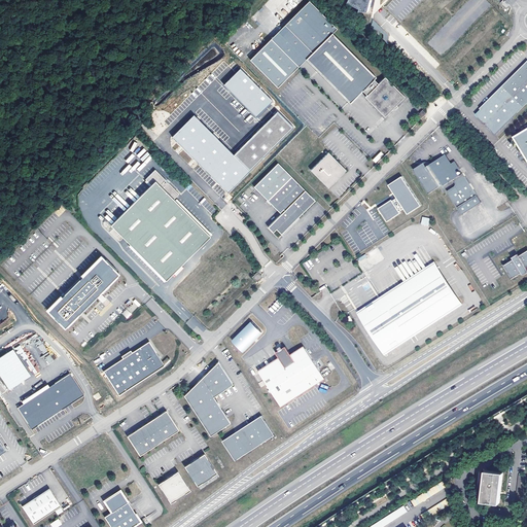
[(349,0),(348,5),(357,8),(358,12),(362,12),(369,13),(372,0),(349,0)]
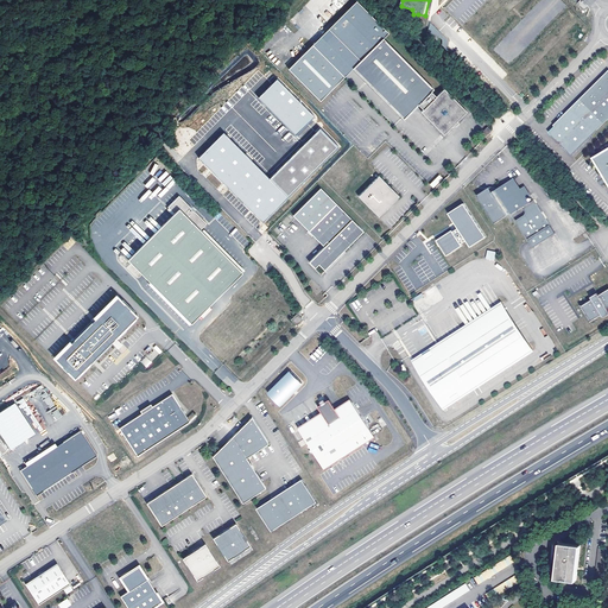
[(355,2),(328,30),(360,62),(353,69),(404,120),(409,114),(405,107),(412,100),(418,106),(423,111),(420,113),(443,135),(467,113),(355,2)]
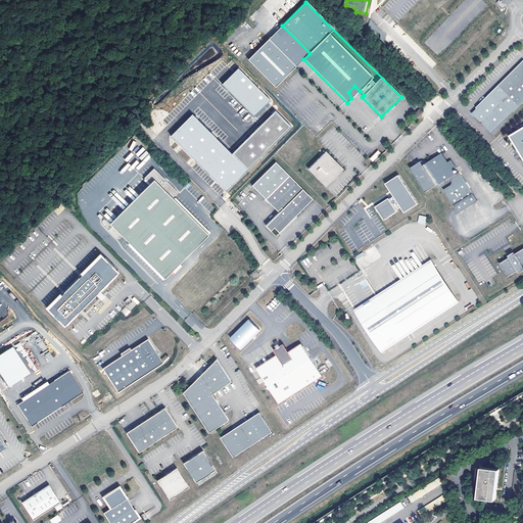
[(282,26),(269,40),(296,66),(303,59),(310,53),(282,26)]
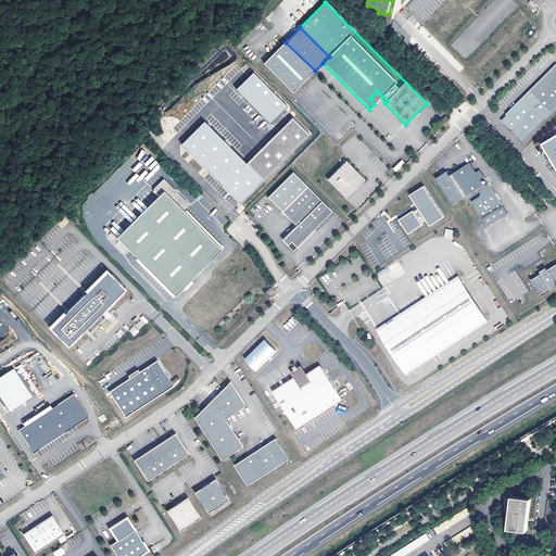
[(264,64),(292,93),(315,71),(286,42),(264,64)]
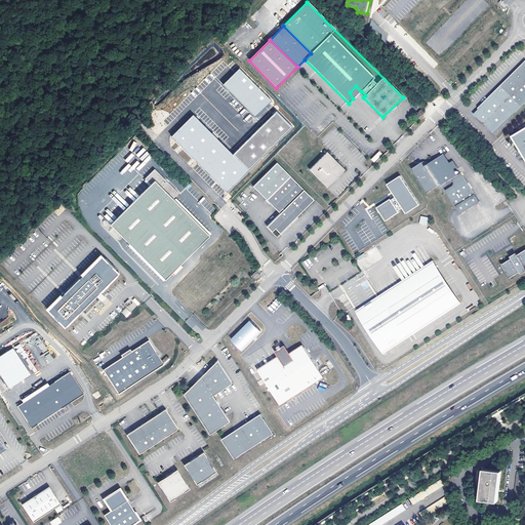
[(524,62),(498,88),(520,110),(524,105),(524,62)]
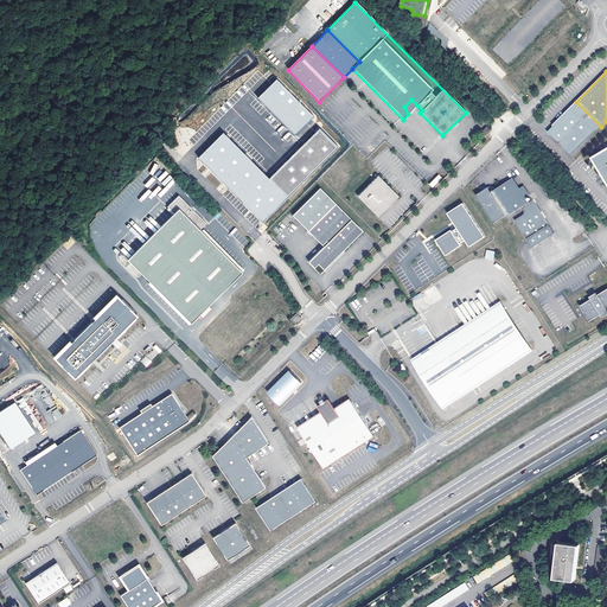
[(276,80),(257,98),(294,135),(313,116),(276,80)]
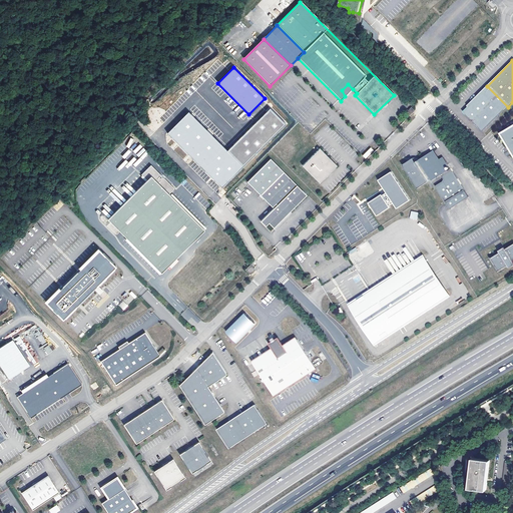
[(348,84),(342,90),(345,96),(353,89),(348,84)]
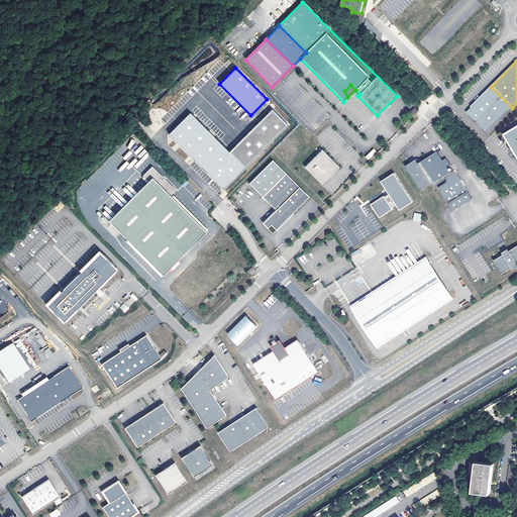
[(474,110),(469,115),(486,133),(512,108),(491,87),(471,106),(474,110)]
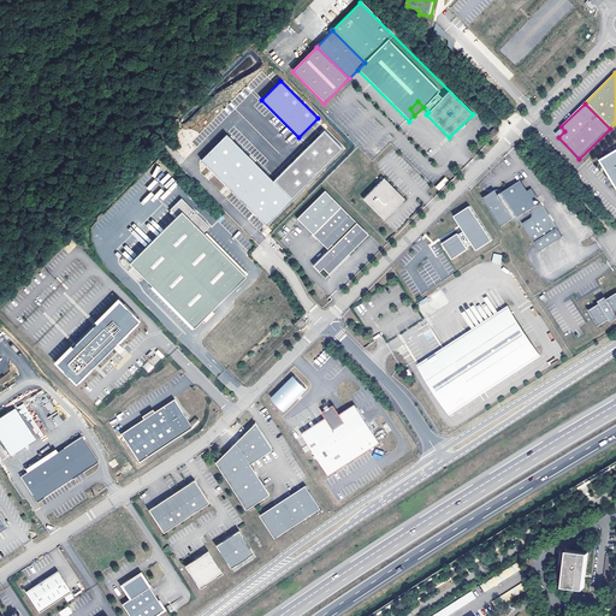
[(561,126),(555,132),(558,137),(564,131),(561,126)]
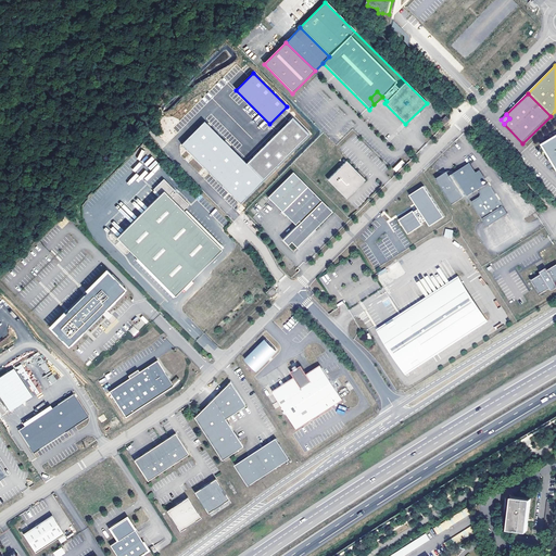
[(293,117),(247,163),(205,122),(181,144),(240,204),(311,135),(293,117)]
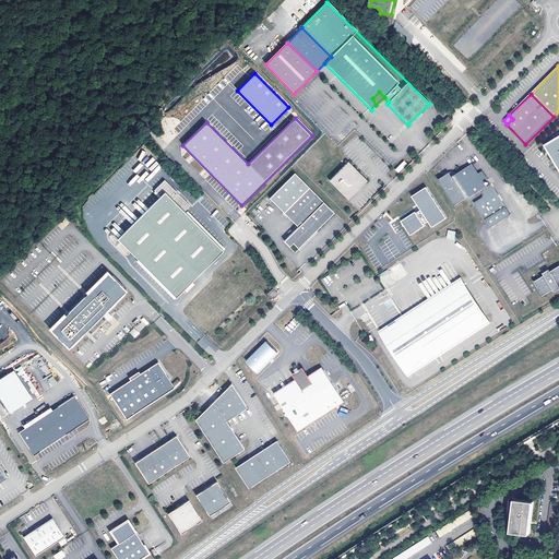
[(260,127),(264,131),(270,126),(265,121),(260,127)]
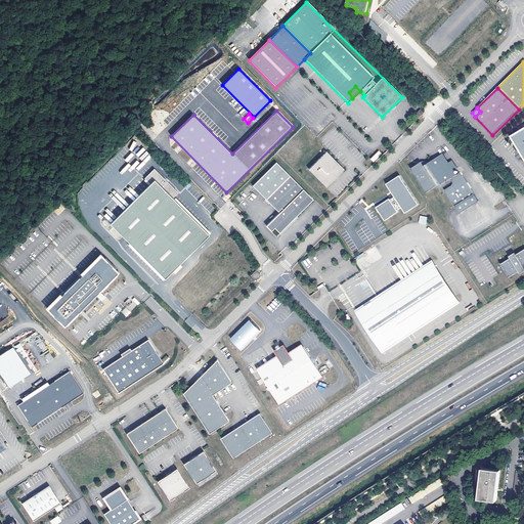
[(523,129),(512,137),(521,153),(522,153),(523,155),(523,129)]
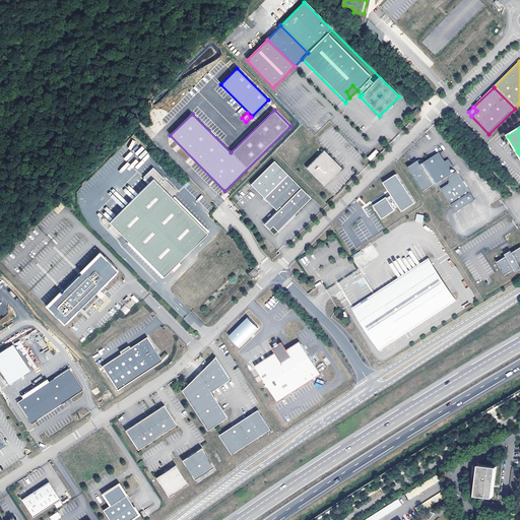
[(371,160),(379,152),(376,149),(368,157),(371,160)]
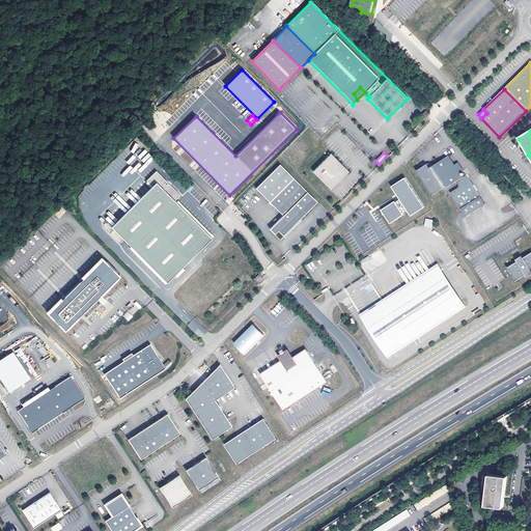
[(331,155),(313,172),(331,190),(338,183),(337,182),(340,179),(341,180),(348,172),(331,155)]
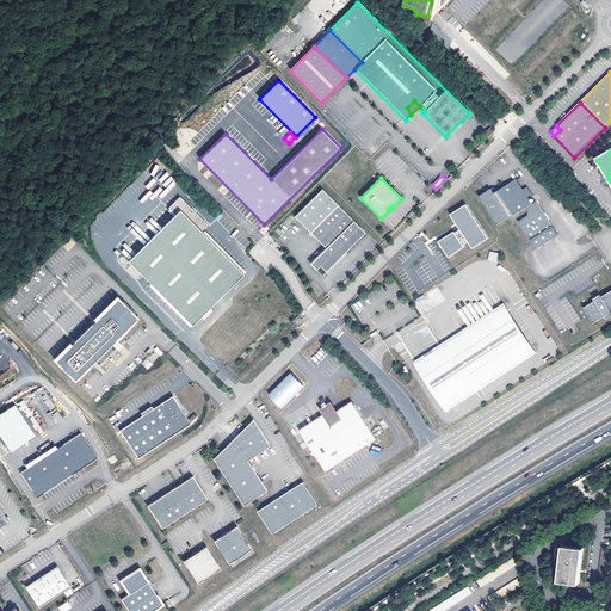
[(518,222),(537,250),(559,235),(537,202),(532,205),(529,201),(534,197),(528,189),(520,193),(517,187),(514,184),(513,183),(499,192),(491,190),(479,197),(498,226),(513,215),(514,216),(525,209),(529,216),(528,216),(518,222)]
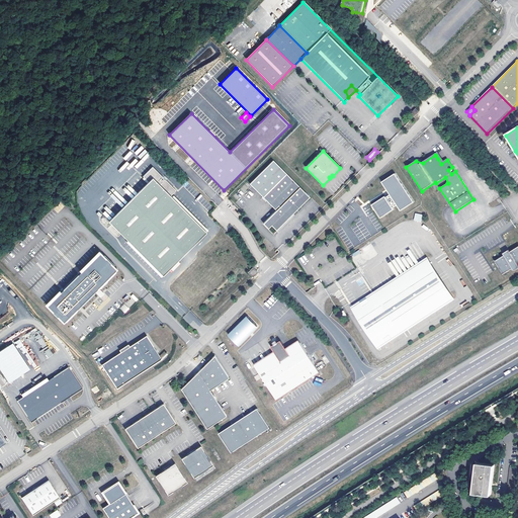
[(263,197),(286,174),(273,161),(250,184),(263,197)]
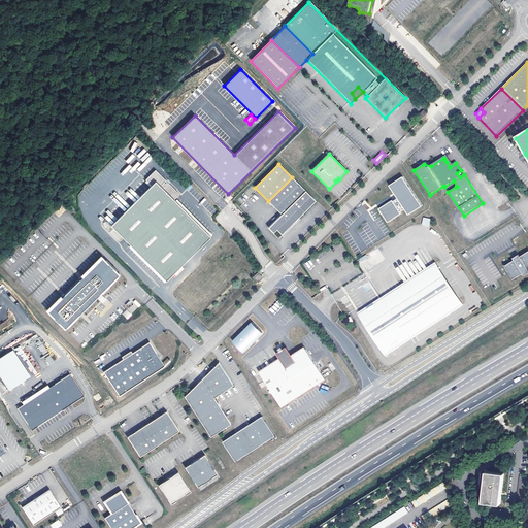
[(151,187),(111,225),(166,281),(211,237),(174,200),(176,198),(180,194),(169,184),(166,182),(167,180),(157,170),(146,179),(152,186),(151,187)]
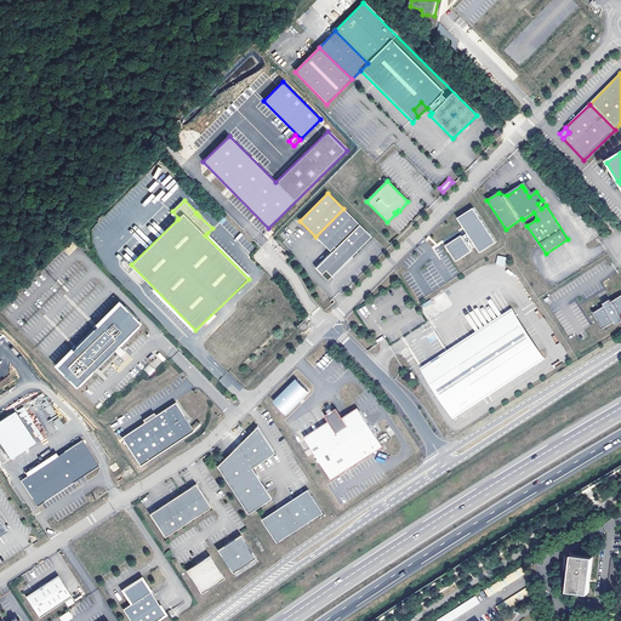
[(371,237),(343,209),(315,237),(331,252),(315,268),(322,274),(325,271),(331,277),(351,257),(371,237)]
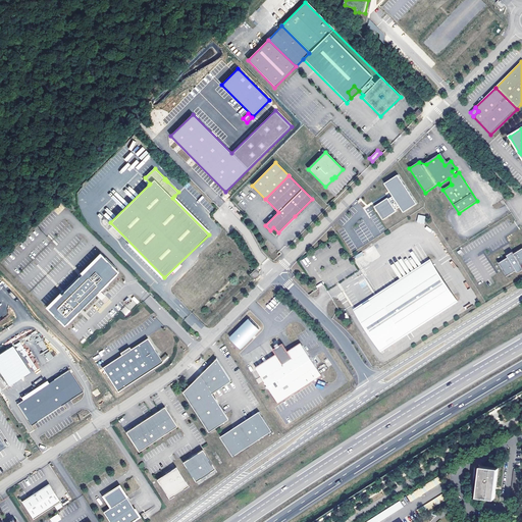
[(387,198),(374,207),(383,220),(397,211),(396,210),(400,207),(404,213),(417,204),(398,175),(384,184),(393,197),(388,200),(387,198)]
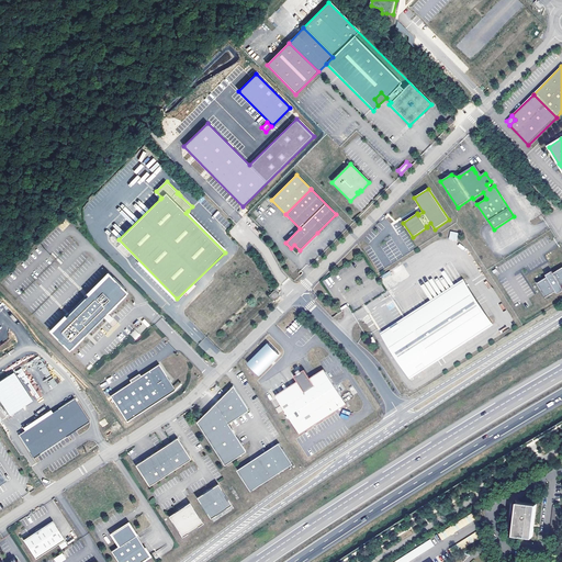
[(226,250),(188,211),(186,213),(225,253),(226,250)]
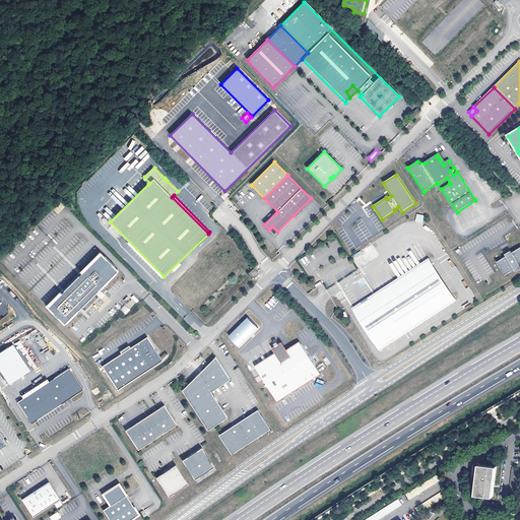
[(414,221),(423,223),(424,215),(416,213),(414,221)]
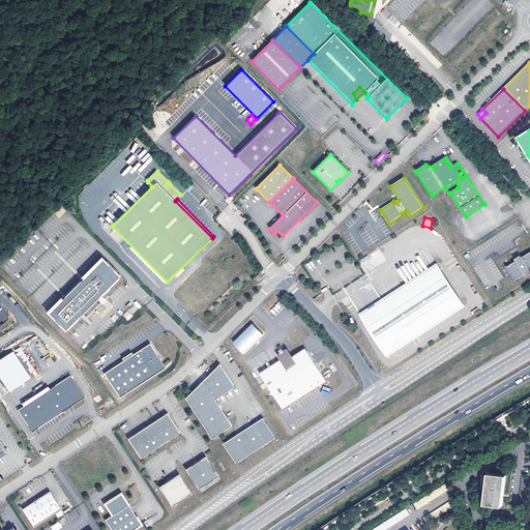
[(299,219),(283,236),(285,238),(301,221),(299,219)]
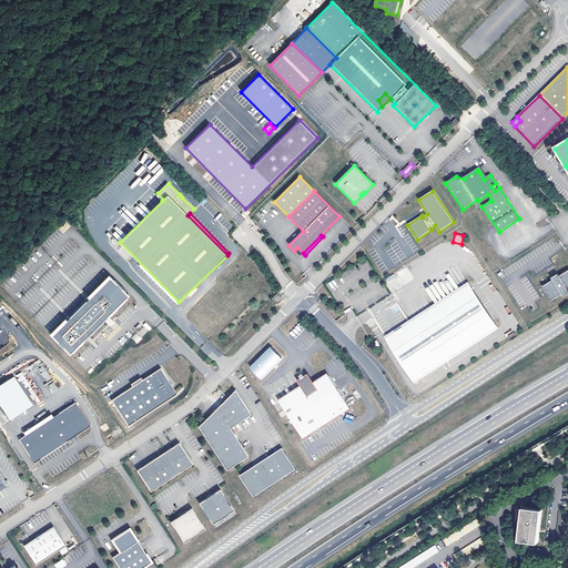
[(563,294),(565,296),(565,297),(566,297),(567,296),(567,295),(567,271),(560,276),(555,281),(544,287),(553,301),(563,294)]
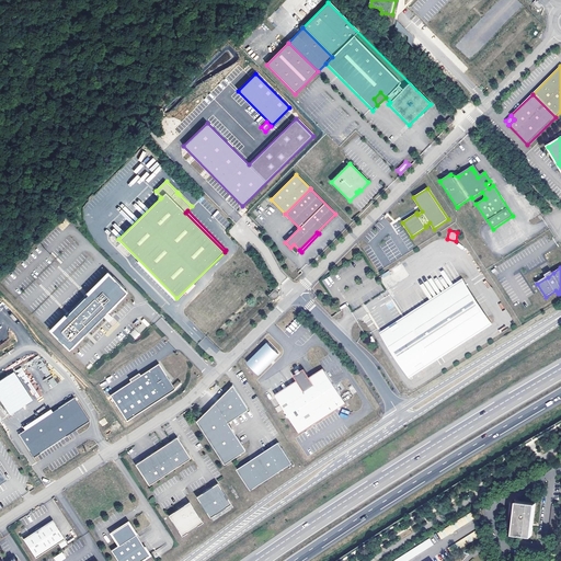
[(107,273),(52,328),(69,345),(125,290),(107,273)]
